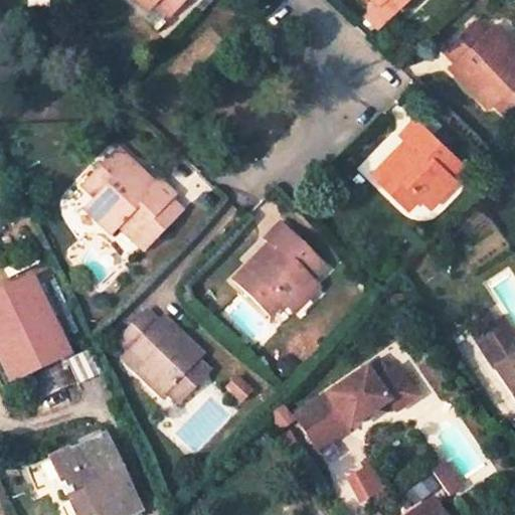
[(136,0),(145,9),(152,2),(150,0),(136,0)]
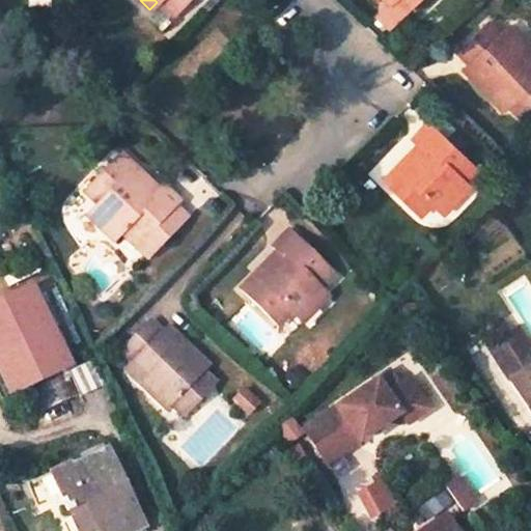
[(155,0),(157,2),(170,16),(185,0),(155,0)]
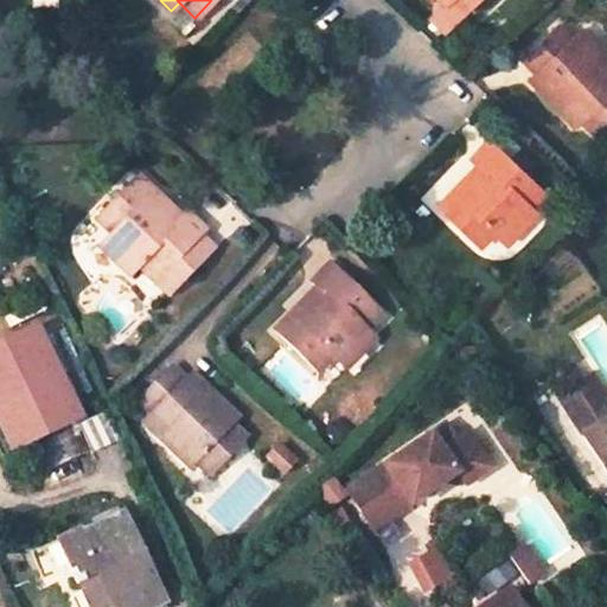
[(443,0),(457,12),(467,0),(443,0)]
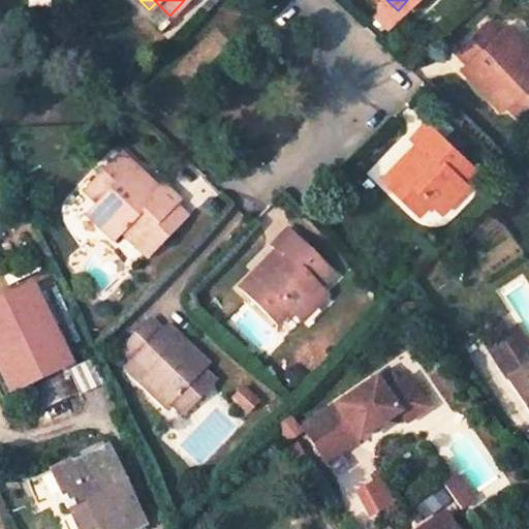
[(528,49),(510,31),(502,40),(490,28),(480,20),(450,49),(464,61),(489,85),(483,91),(496,104),(502,98),(514,109),(528,93),(528,49)]
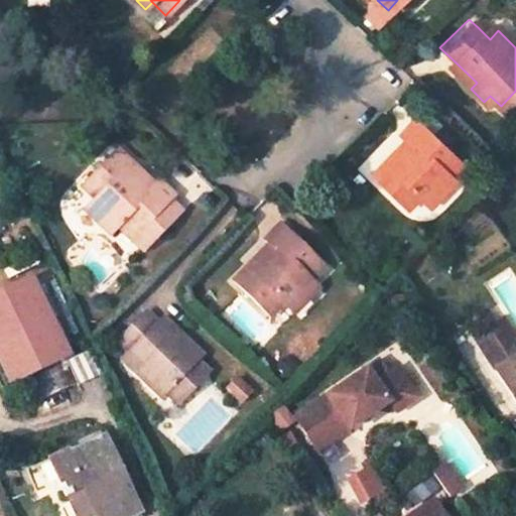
[(478,27),(490,39),(498,30),(487,20),(478,27)]
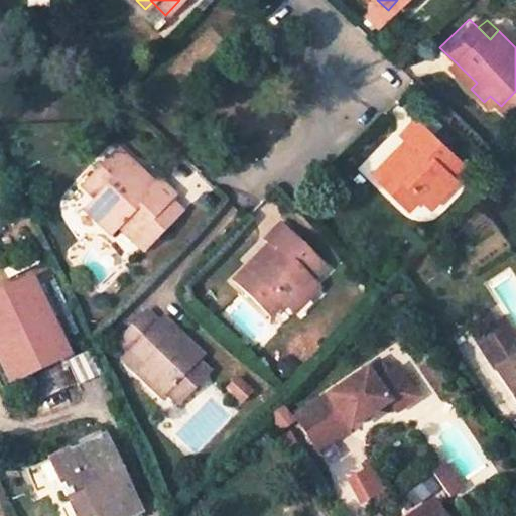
[(446,66),(471,89),(477,83),(453,59),(446,66)]
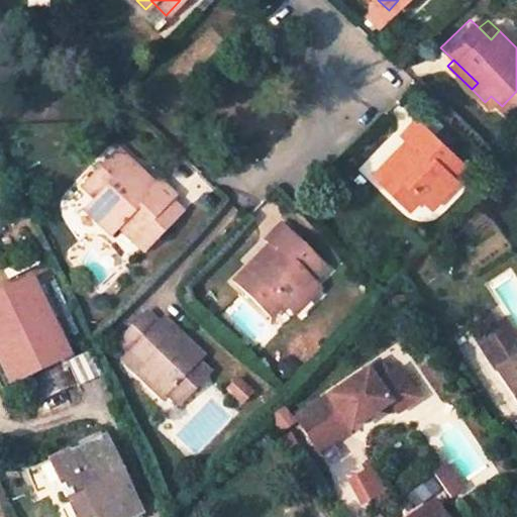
[(411,147),(391,169),(385,163),(373,175),(409,211),(421,199),(423,201),(446,177),(459,163),(417,120),(400,137),(404,141),(411,147)]
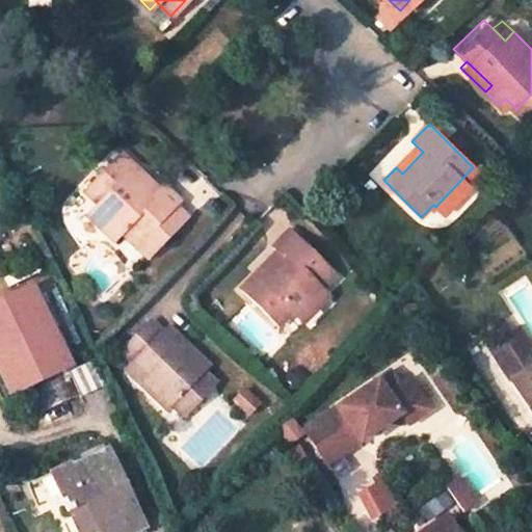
[(416,145),(396,167),(402,174),(423,152),(416,145)]
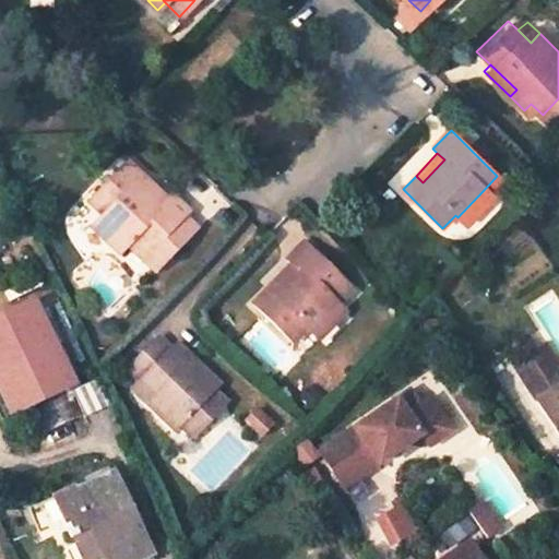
[(97,216),(128,246),(142,260),(186,217),(189,213),(169,192),(166,197),(158,204),(133,180),(141,173),(127,158),(86,198),(103,212),(97,216)]
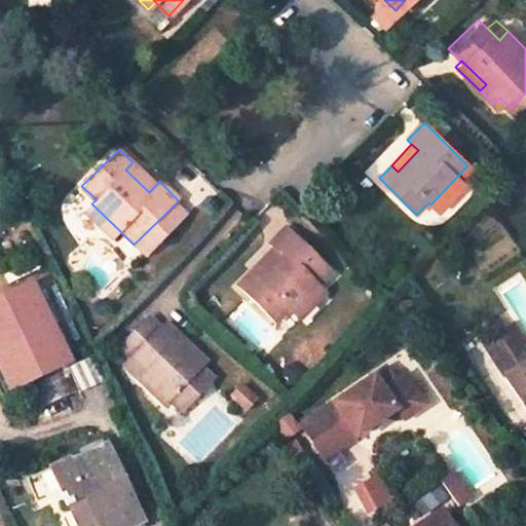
[(125,170),(149,192),(156,185),(133,162),(125,170)]
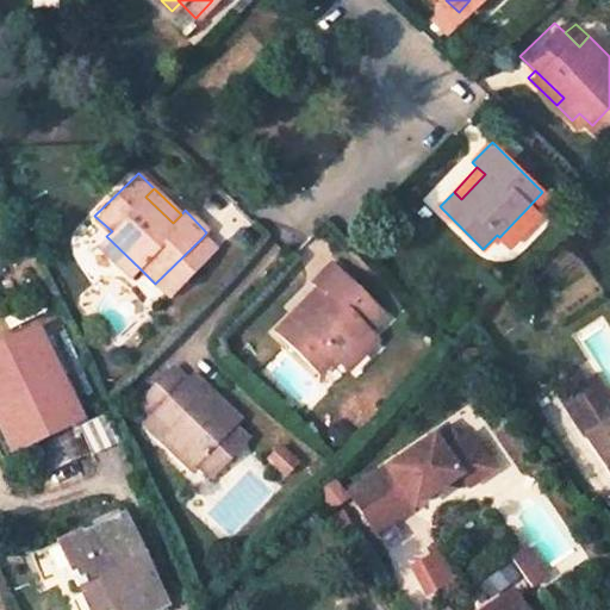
[(527,209),(499,237),(510,247),(537,218),(527,209)]
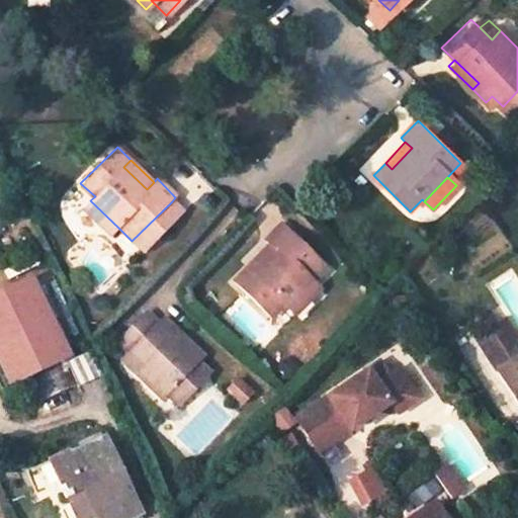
[(118,228),(90,200),(83,207),(111,235),(118,228)]
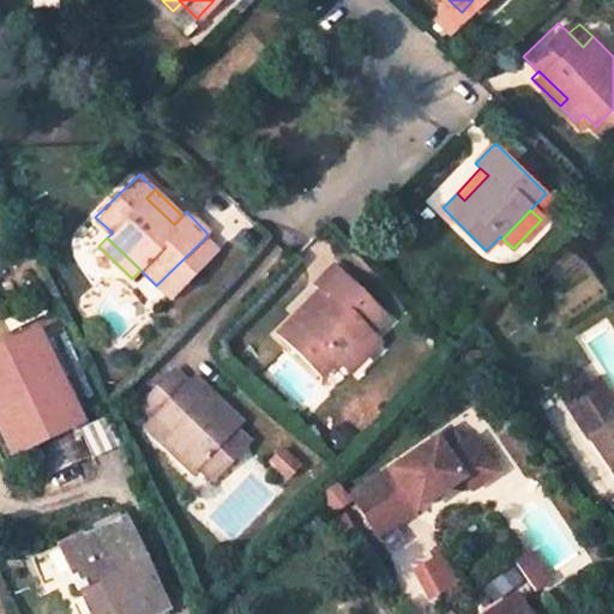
[(204,239),(156,286),(169,299),(217,252),(204,239)]
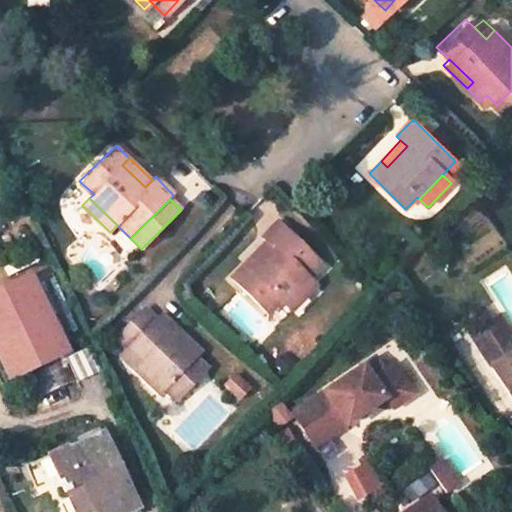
[(274,248),(253,270),(252,269),(247,264),(244,267),(232,280),(268,314),(280,301),(285,305),(285,304),(309,278),(310,278),(324,263),(280,221),(264,238),(268,242),(274,247),(274,248)]
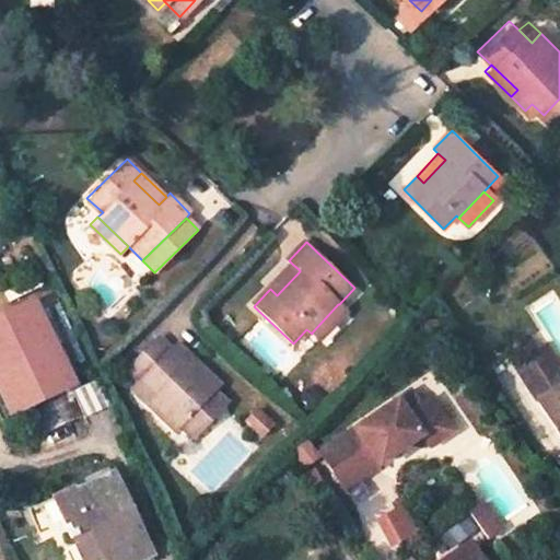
[(293,265),(270,289),(276,294),(277,295),(300,271),(300,270),(293,265)]
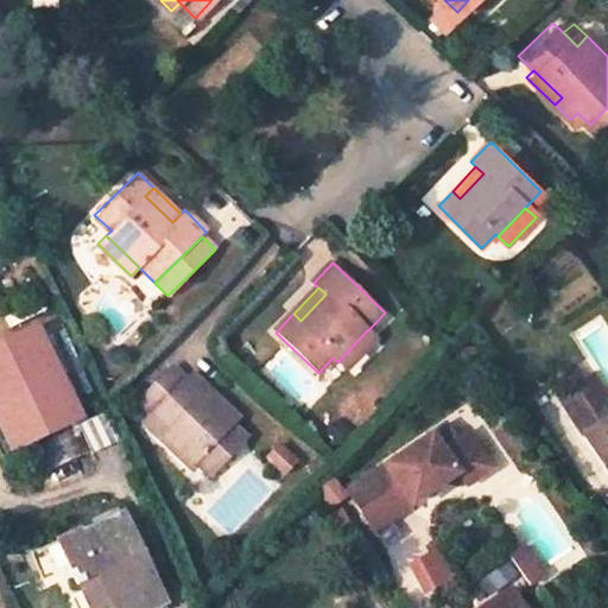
[(347,369),(375,337),(368,330),(367,330),(339,361),(339,362),(347,369)]
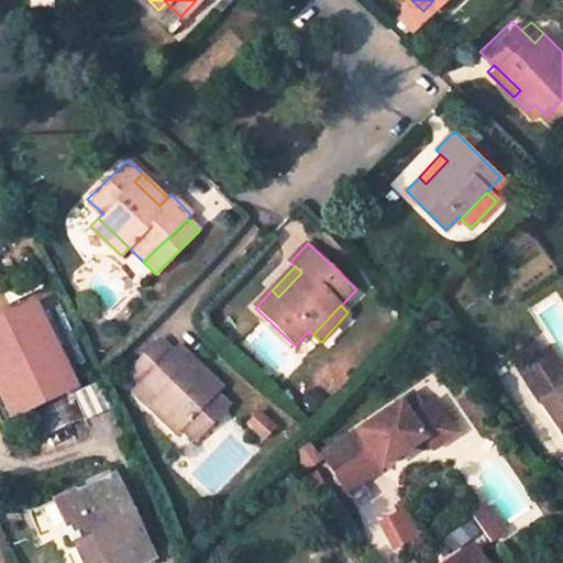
[(31,308),(0,321),(0,397),(11,420),(70,392),(31,308)]
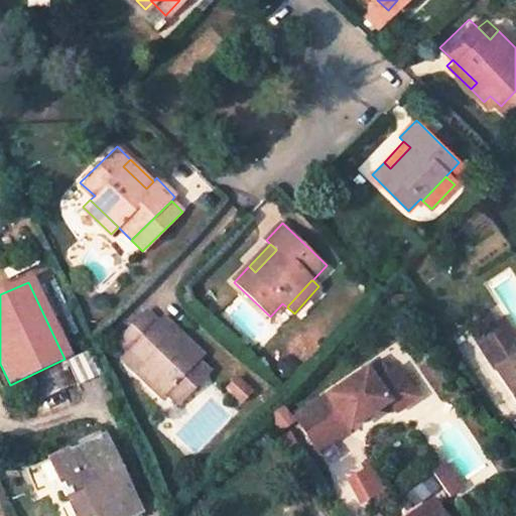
[(282,303),(270,316),(281,327),(294,313),(287,307),(282,303)]
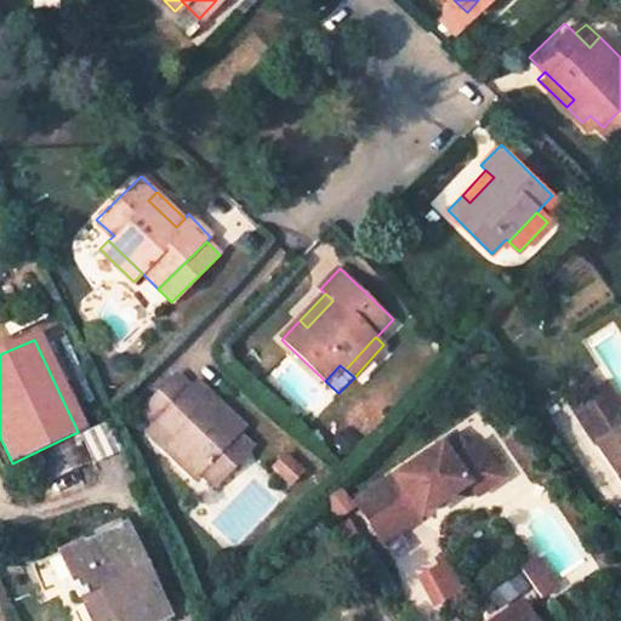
[(157,446),(189,479),(197,473),(209,485),(210,484),(248,446),(235,436),(241,429),(223,410),(217,416),(201,402),(187,386),(183,383),(170,369),(132,406),(148,423),(164,439),(157,446)]
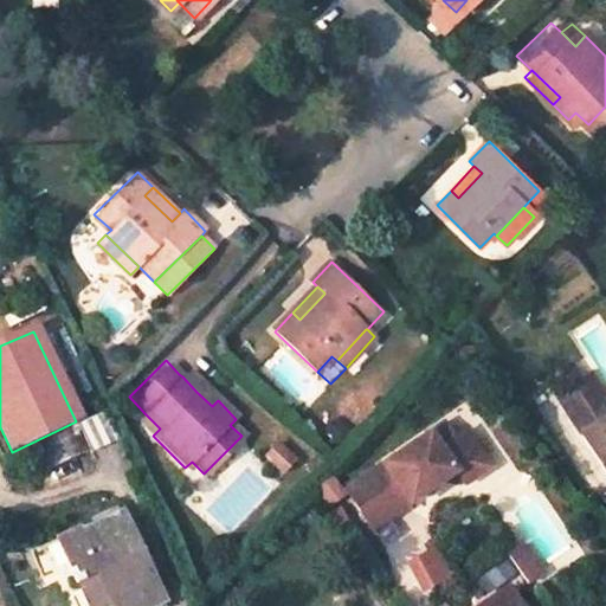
[(182,376),(197,392),(212,406),(218,400),(186,369),(185,368),(179,374),(182,376)]
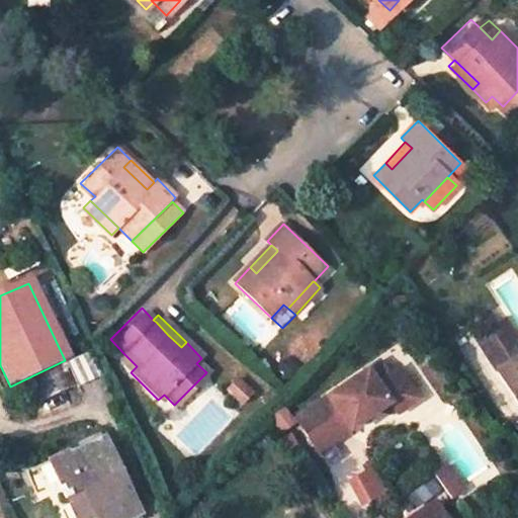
[(505,321),(480,338),(494,359),(517,343),(505,321)]
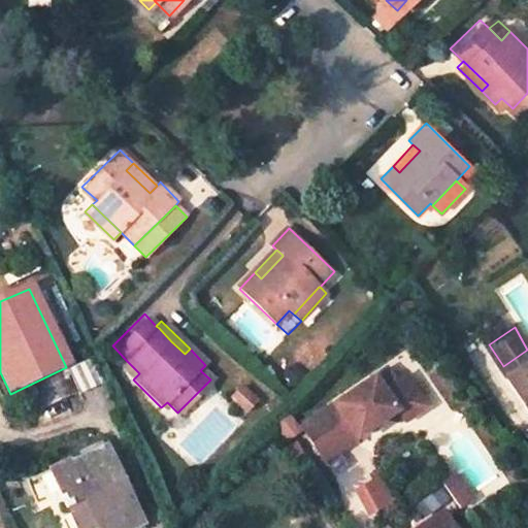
[(139,373),(126,360),(120,367),(133,380),(139,373)]
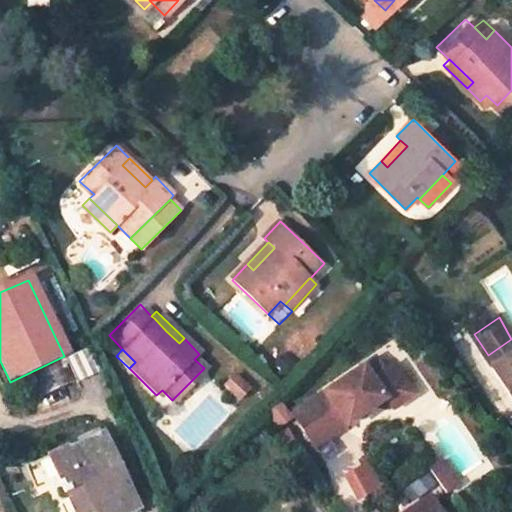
[(511,401),(511,357),(492,370),(511,401)]
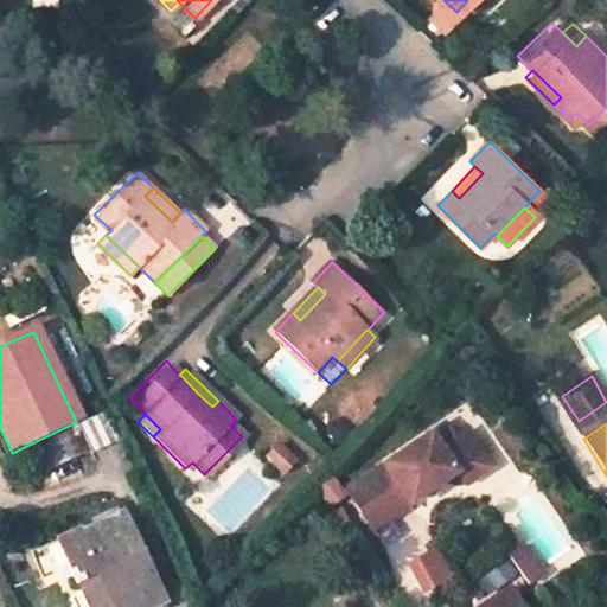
[(343,492),(370,531),(435,487),(433,484),(441,479),(443,481),(454,475),(462,486),(487,468),(464,433),(452,441),(441,426),(343,492)]
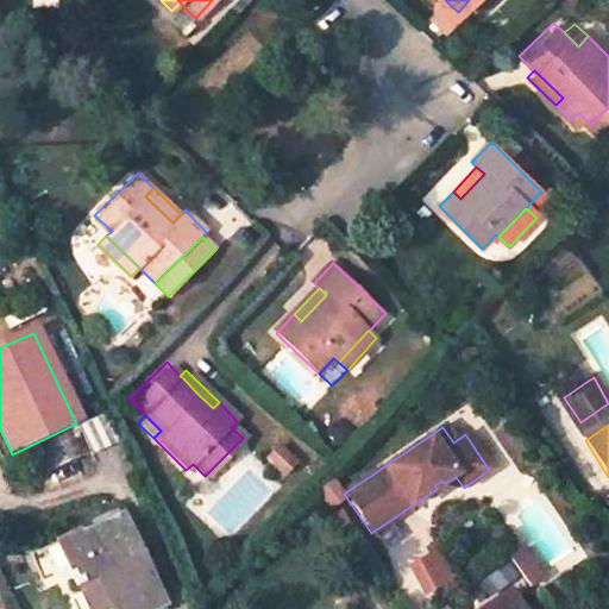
[(275,445),(262,458),(278,475),(292,462),(275,445)]
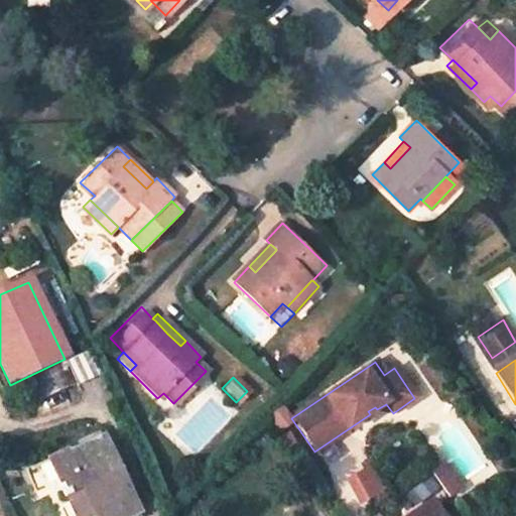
[(67,453),(48,462),(59,485),(62,484),(67,492),(62,494),(66,500),(67,500),(74,515),(77,515),(91,511),(93,515),(133,515),(138,514),(103,438),(68,455),(67,453)]
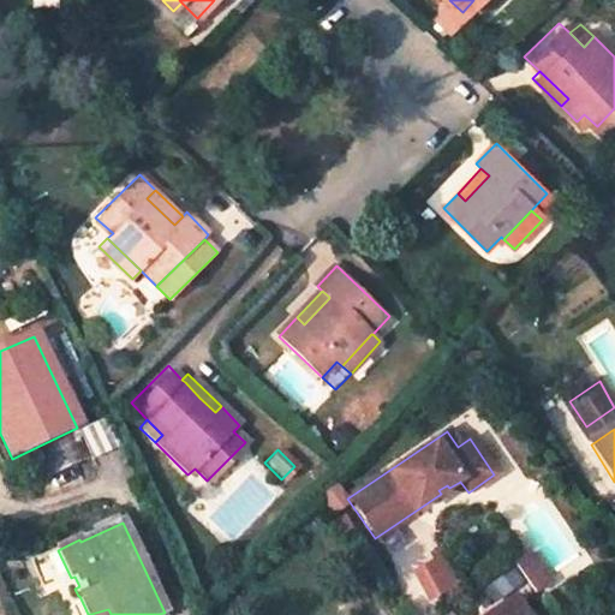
[(518,565),(531,555),(530,553),(517,562),(518,565)]
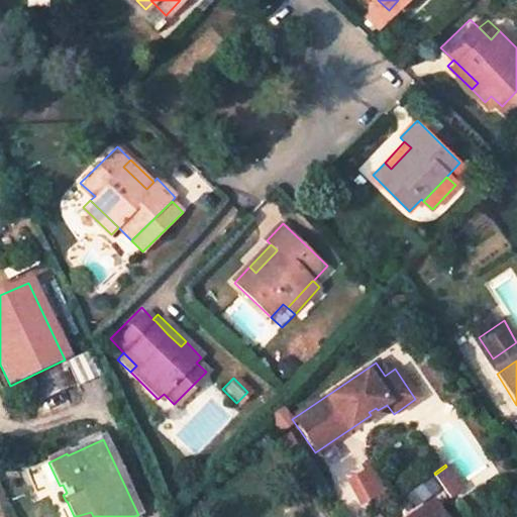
[(347,480),(360,507),(388,494),(375,467),(347,480)]
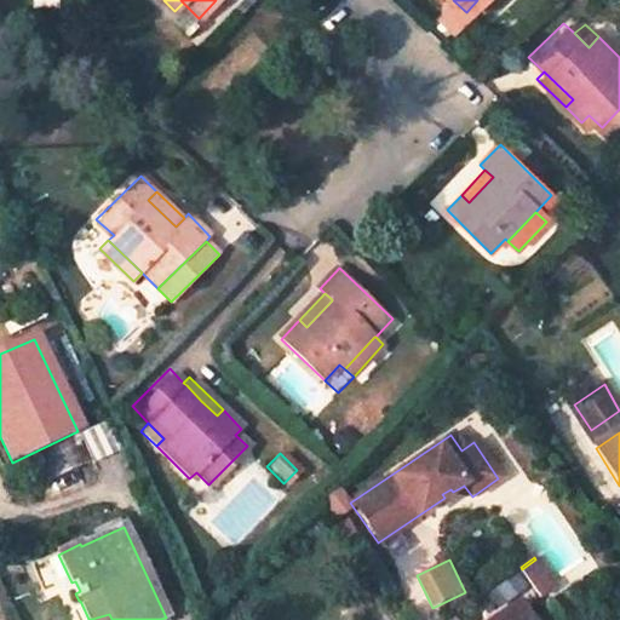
[(540,597),(555,587),(544,572),(535,560),(522,569),(530,581),(540,597)]
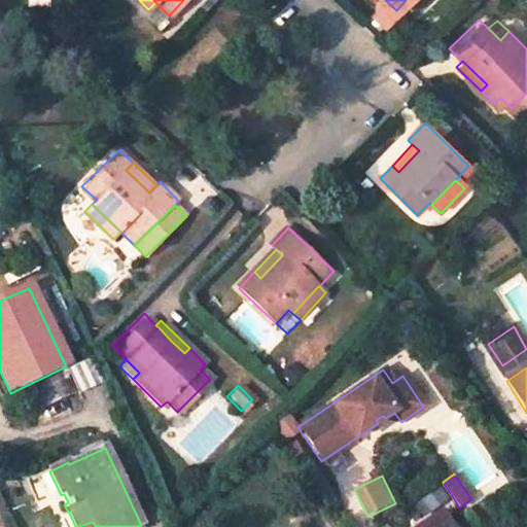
[(449,526),(441,514),(419,526),(449,526)]
